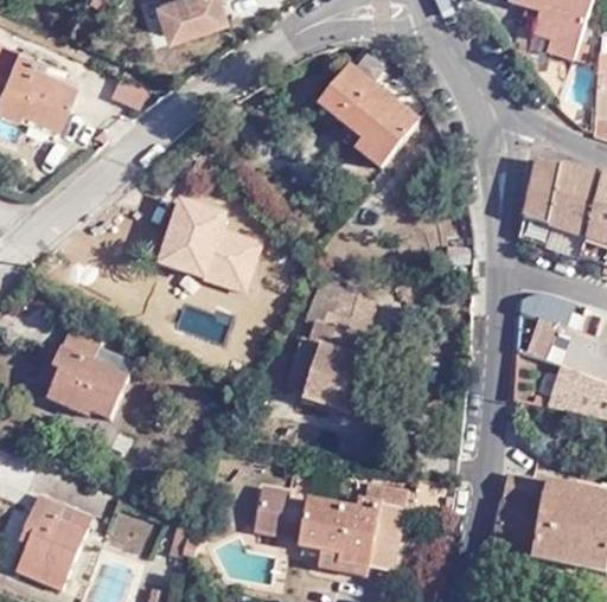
[(166,0),(154,5),(168,46),(228,25),(218,0),(166,0)]
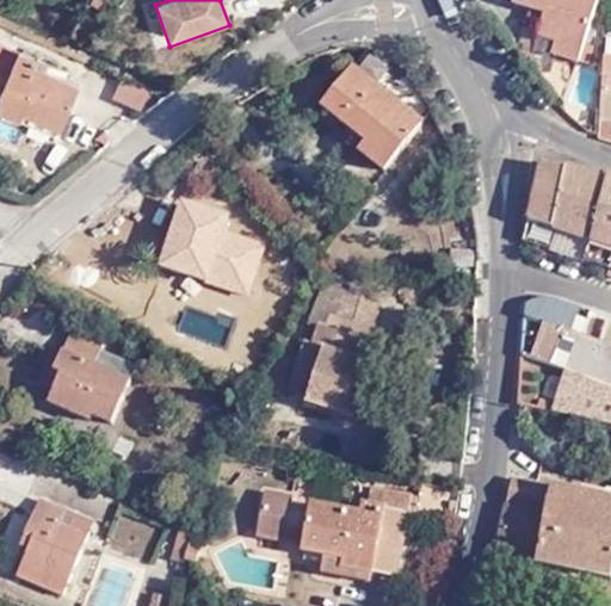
[(575,56),(597,0),(525,0),(545,8),(537,29),(555,35),(551,48),(575,56)]
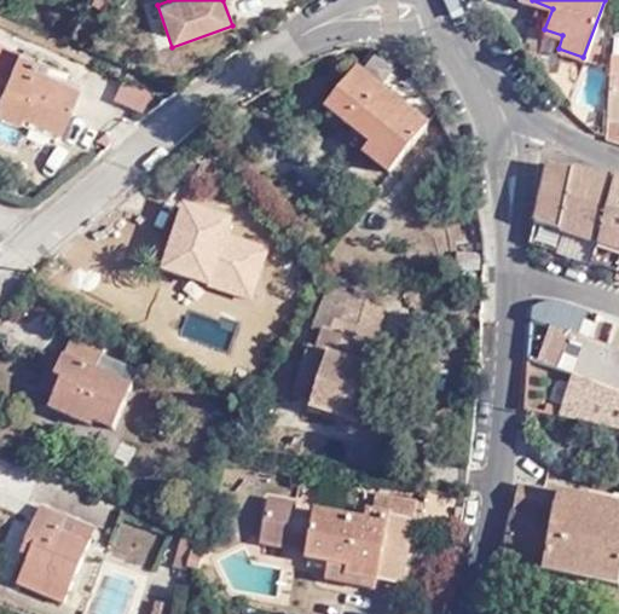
[(27,103),(30,96),(67,111),(85,68),(40,50),(42,45),(24,36),(1,92),(27,103)]
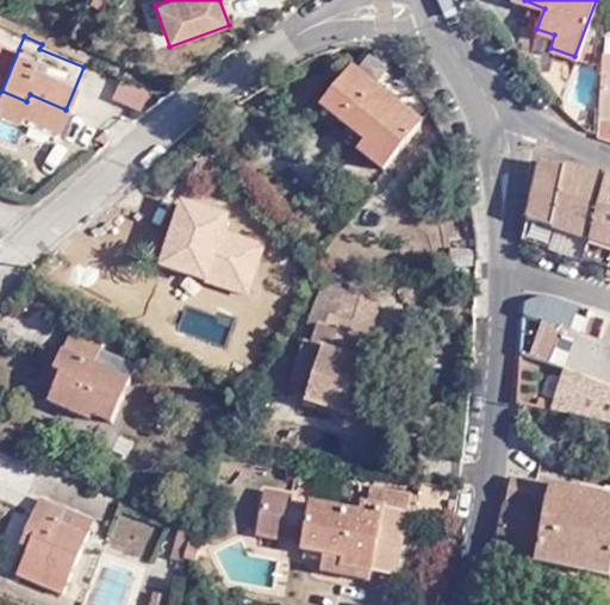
[(422,69),(397,57),(374,48),(356,69),(423,125),(441,104),(422,69)]
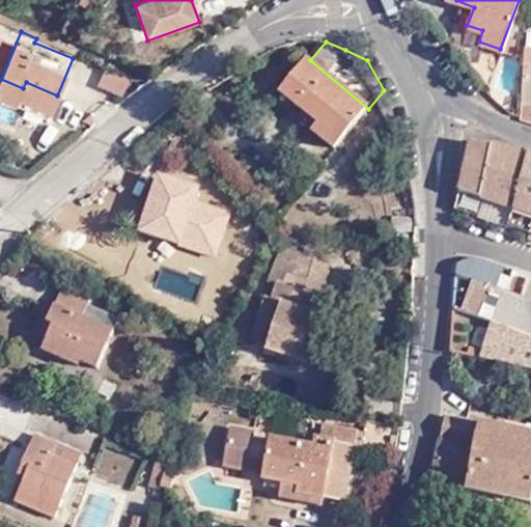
[(524,52),(521,105),(530,105),(530,52),(526,52),(524,52)]
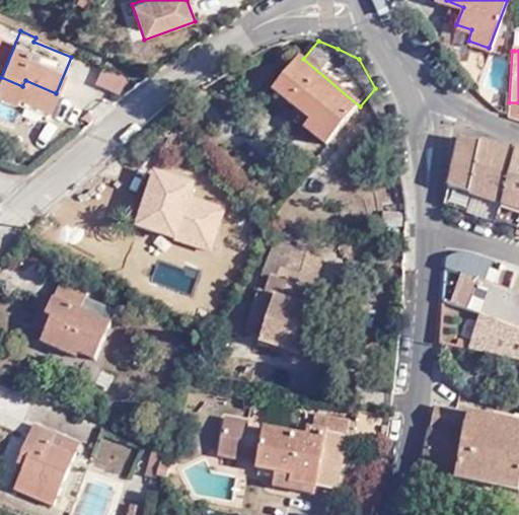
[(323,150),(360,106),(303,59),(276,92),(309,120),(299,132),(323,150)]
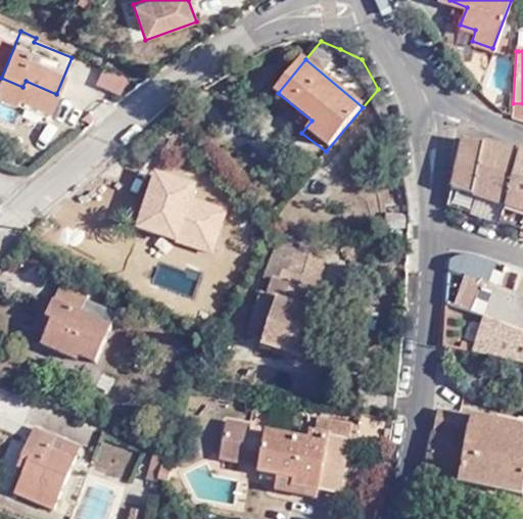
[(103,65),(99,82),(122,87),(125,72),(103,65)]
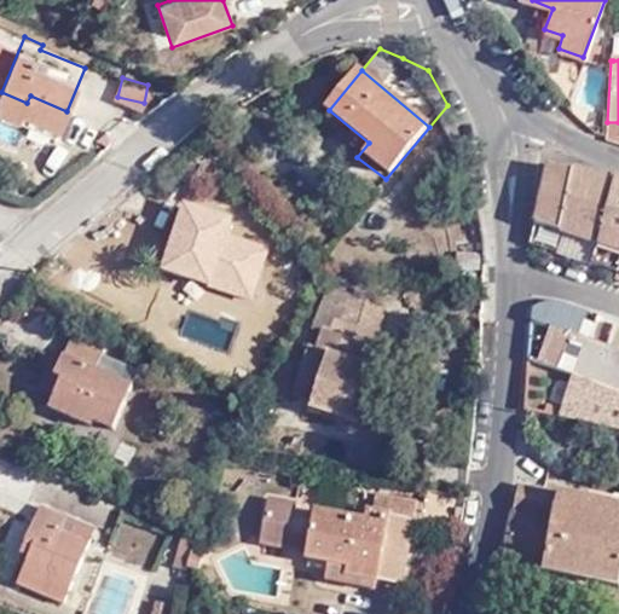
[(317,126),(357,157),(369,143),(329,110),(317,126)]
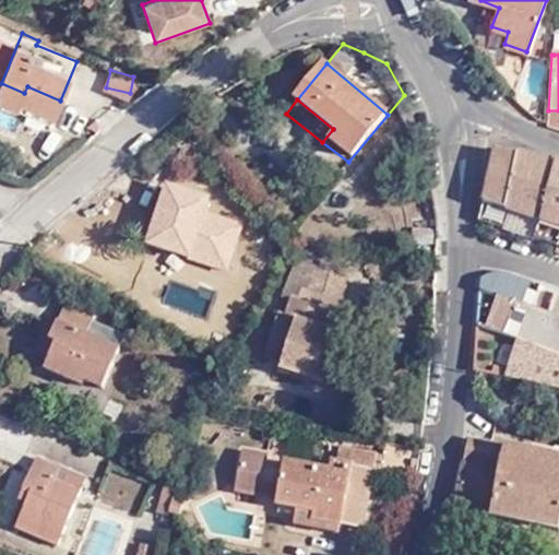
[(558,158),(496,148),(485,200),(537,216),(558,222),(558,231),(558,236),(558,158)]
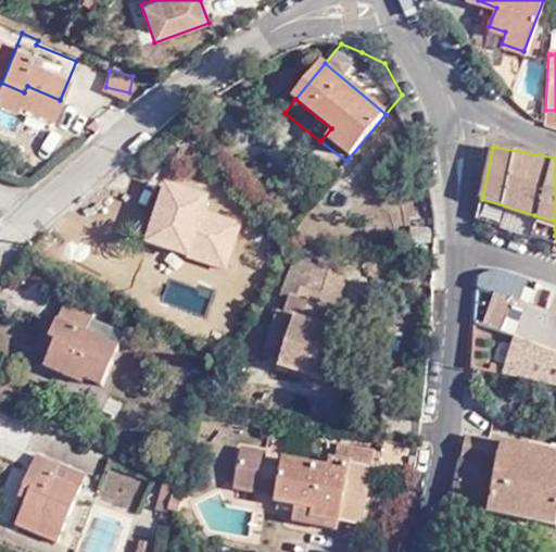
[(199,200),(162,184),(136,235),(178,253),(182,246),(193,249),(201,233),(187,225),(199,200)]
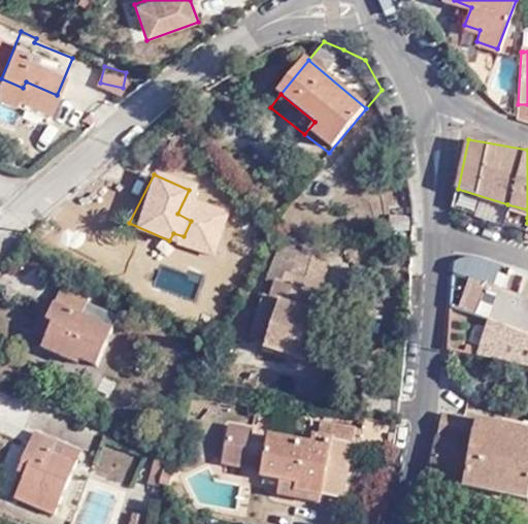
[(527,218),(527,209),(507,204),(502,221),(525,228),(527,223),(527,218)]
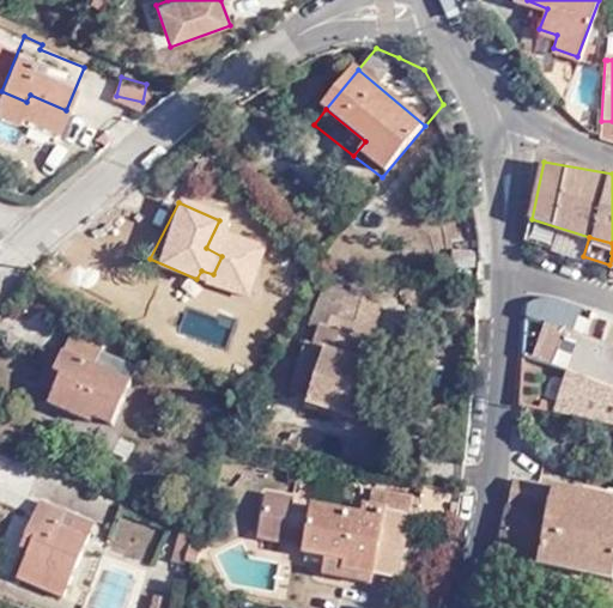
[(480,271),(483,251),(456,254),(455,269),(480,271)]
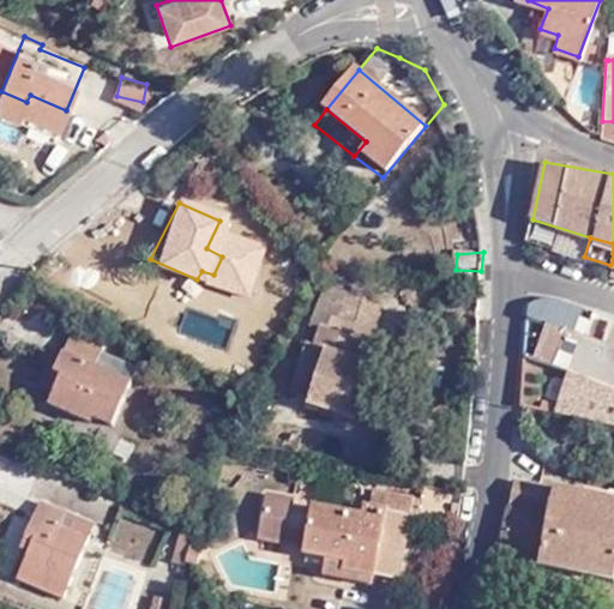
[(339,337),(350,297),(353,288),(338,283),(331,312),(315,309),(311,329),(319,331),(314,350),(327,355),(311,403),(359,418),(360,412),(385,421),(392,393),(372,387),(375,368),(363,366),(367,345),(339,337)]
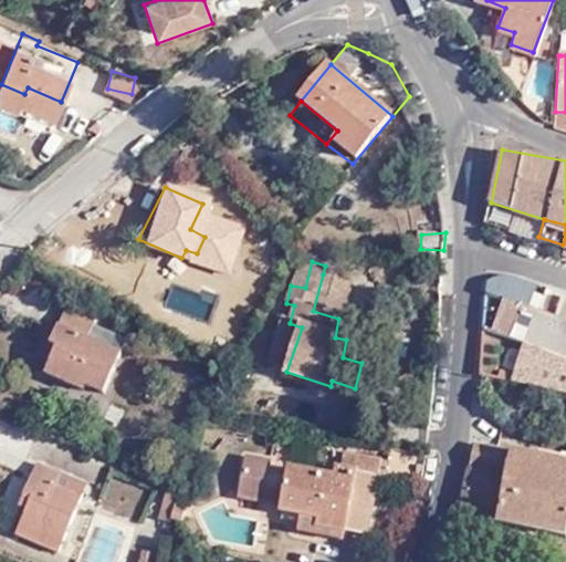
[(352,284),(323,274),(313,311),(338,319),(352,284)]
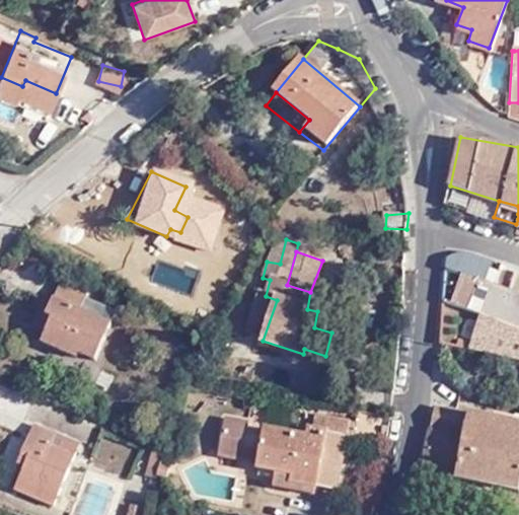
[(463,275),(454,301),(469,307),(478,280),(463,275)]
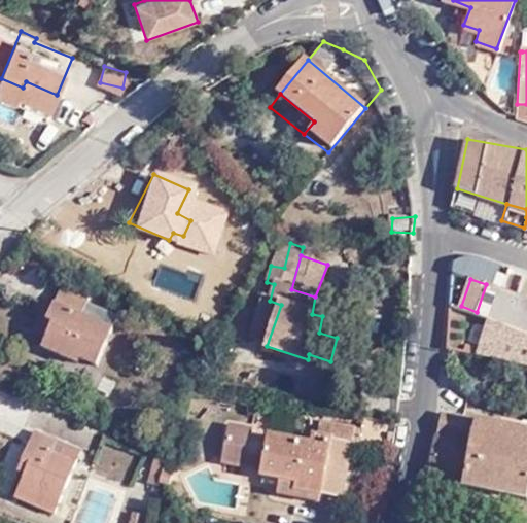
[(72,308),(80,291),(59,281),(43,315),(48,318),(40,342),(74,357),(77,351),(93,358),(108,322),(72,308)]
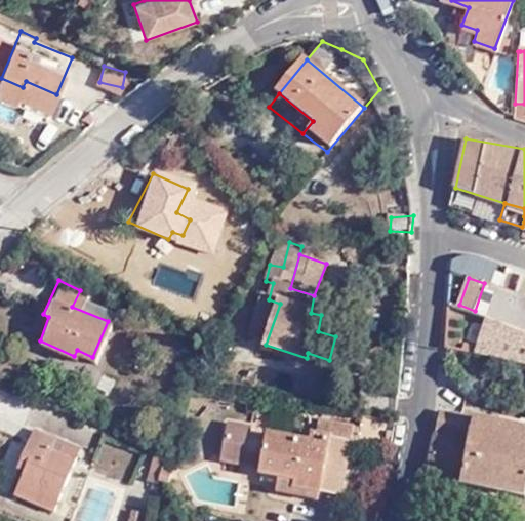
[(475,311),(488,315),(524,328),(524,295),(485,282),(484,283),(475,311)]
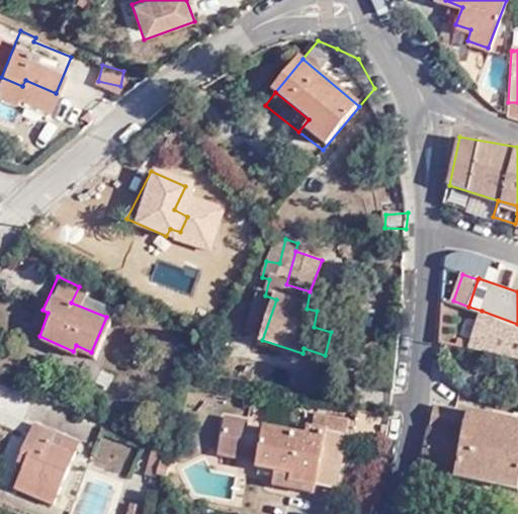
[(71,303),(106,317),(113,304),(79,286),(71,303)]
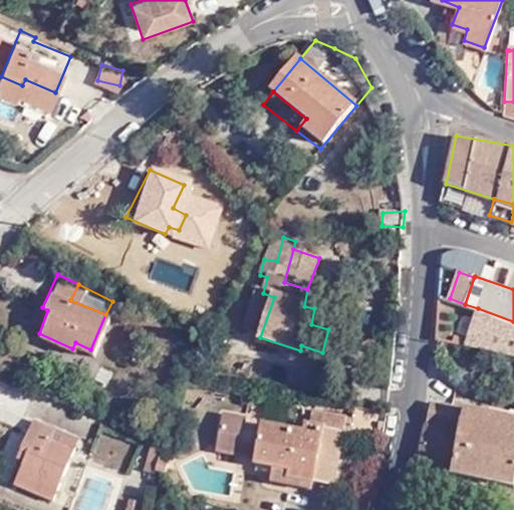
[(274,297),(263,293),(257,291),(244,331),(260,337),(274,297)]
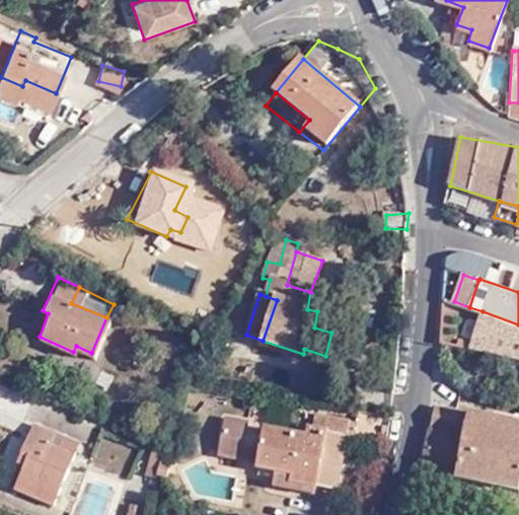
[(518,324),(483,311),(471,345),(518,354),(518,324)]
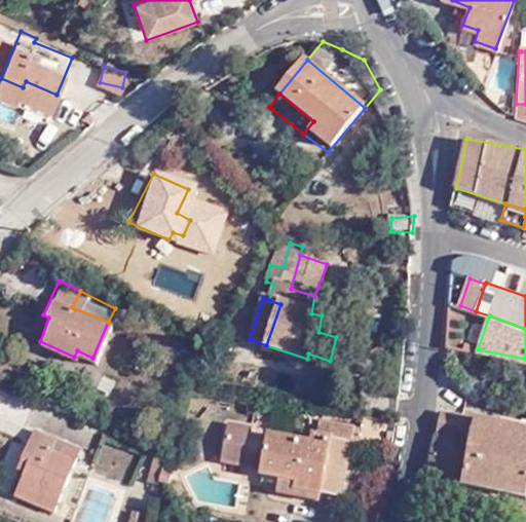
[(308,353),(307,359),(305,364),(328,370),(330,361),(308,353)]
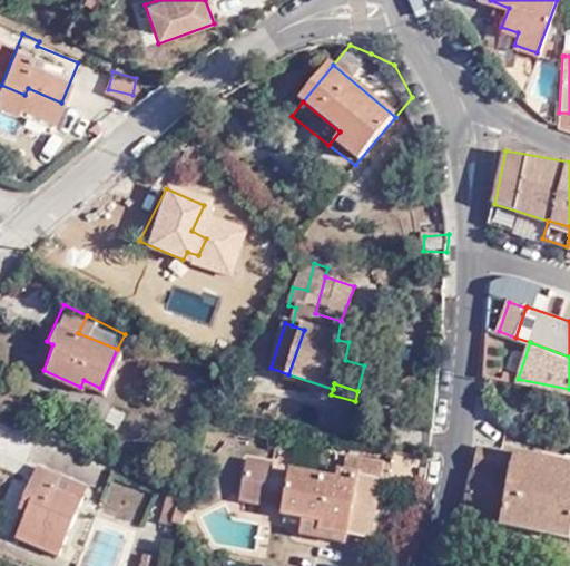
[(414,486),(421,454),(383,446),(377,478),(414,486)]
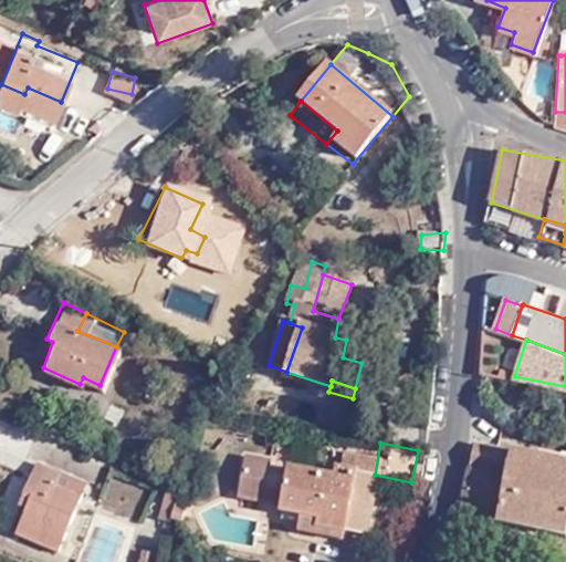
[(565,458),(474,443),(461,512),(565,531),(565,458)]
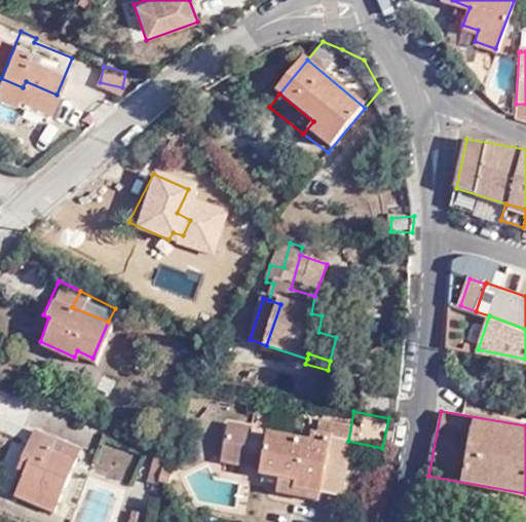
[(294,479),(292,497),(313,500),(316,492),(333,495),(344,423),(313,416),(309,429),(306,429),(303,436),(266,430),(263,437),(246,433),(247,425),(226,419),(218,457),(258,465),(257,473),(273,476),(294,479)]
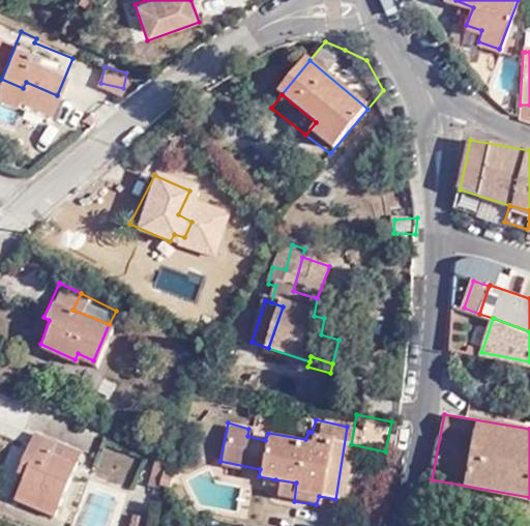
[(63,438),(38,428),(23,464),(26,470),(13,499),(52,515),(78,457),(57,448),(63,438)]
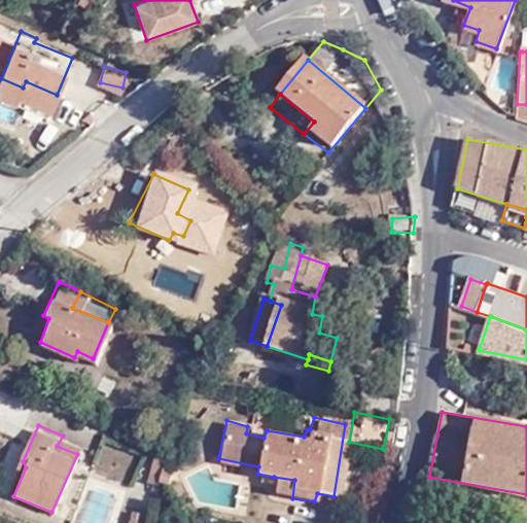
[(160,455),(152,452),(140,480),(151,482),(152,481),(155,467),(160,455)]
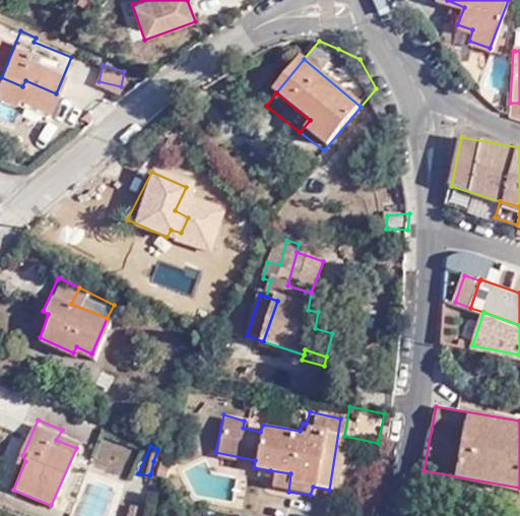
[(153,461),(150,474),(161,475),(166,463),(153,461)]
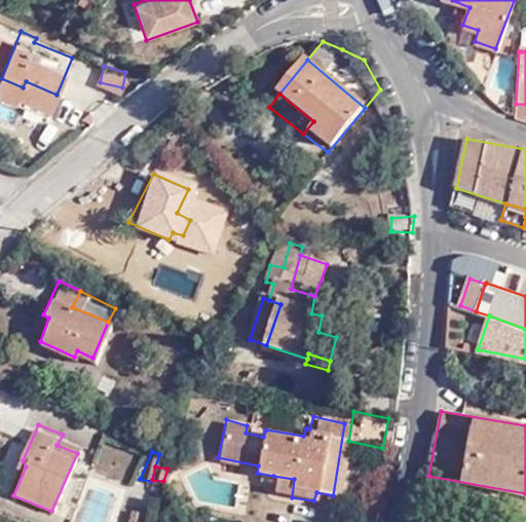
[(271,494),(292,497),(294,479),(273,476),(271,494)]
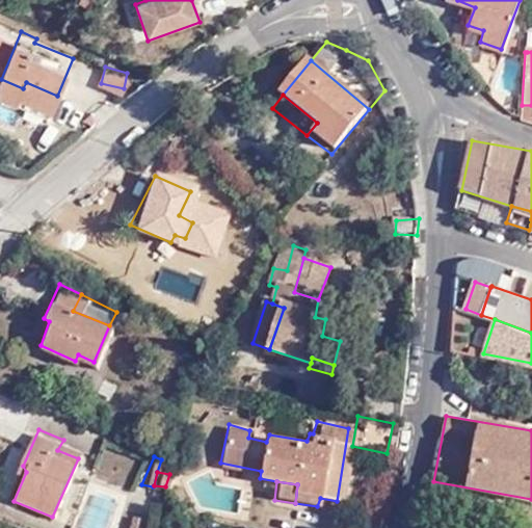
[(126,527),(141,527),(145,516),(131,512),(126,527)]
